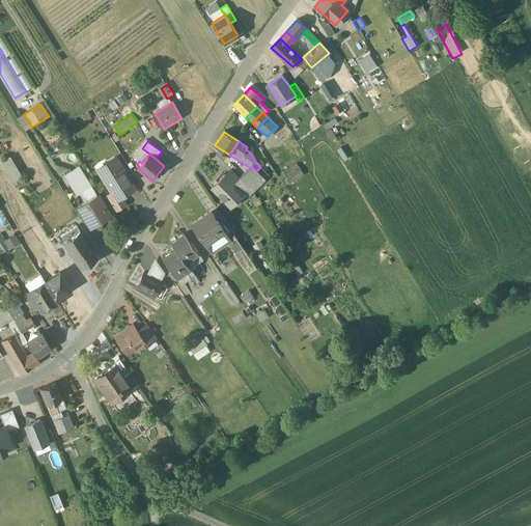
[(4,162),(16,181),(22,176),(10,158),(4,162)]
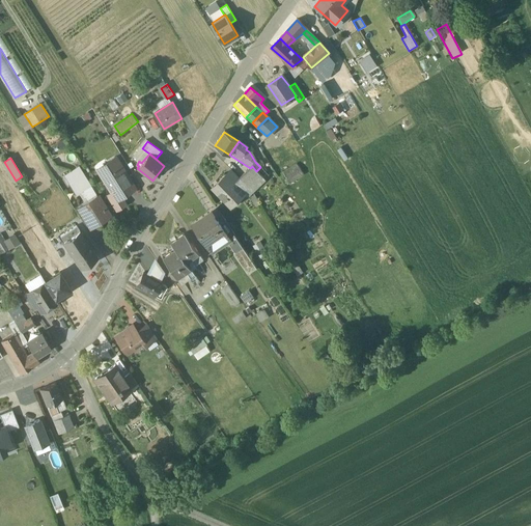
[(136,190),(116,158),(108,163),(110,165),(100,171),(104,180),(107,181),(112,188),(110,189),(113,193),(116,199),(120,196),(128,192),(129,194),(136,190)]
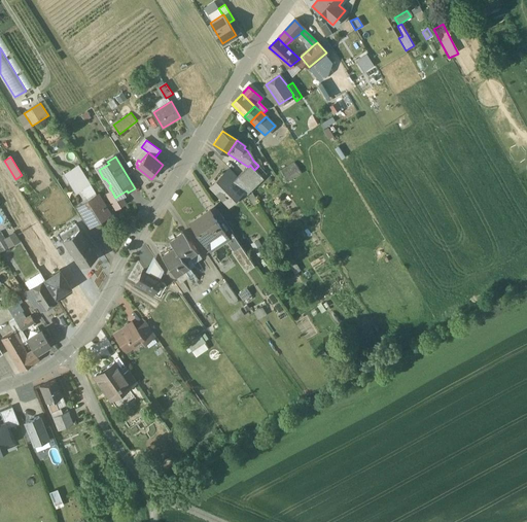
[(292,163),(279,172),(286,182),(300,173),(292,163)]
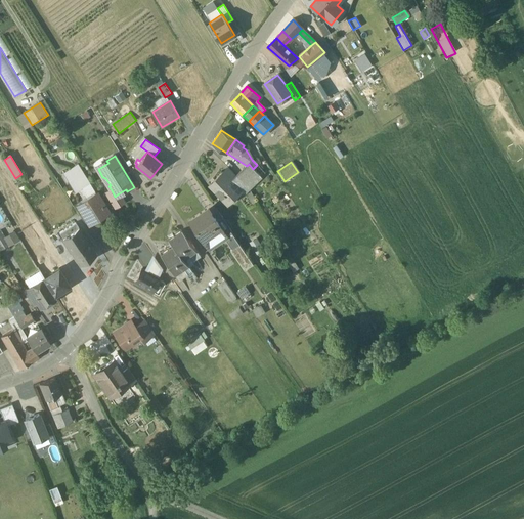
[(247,166),(235,176),(248,189),(260,178),(253,169),(249,164),(247,166)]
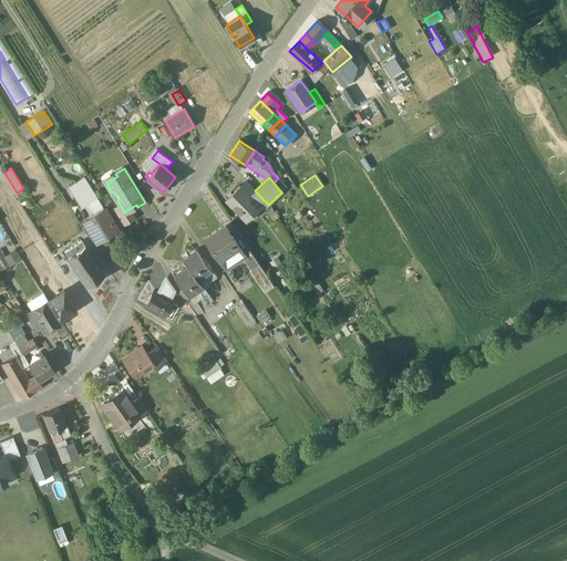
[(85,180),(71,188),(83,208),(98,199),(85,180)]
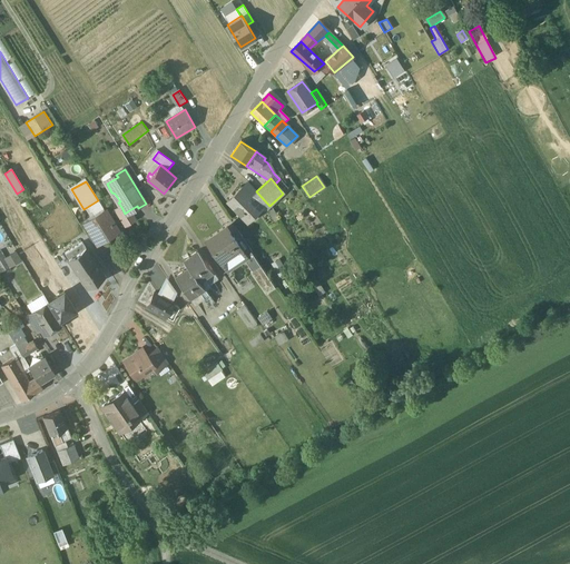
[(256,191),(247,184),(227,201),(241,216),(243,213),(251,220),(262,209),(251,197),(256,191)]
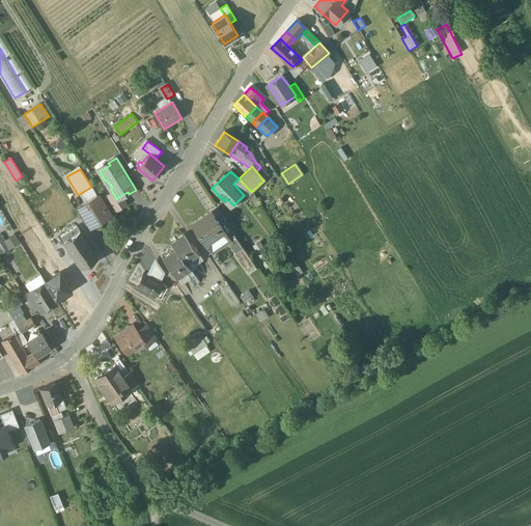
[(251,192),(239,178),(233,184),(244,195),(247,197),(251,192)]
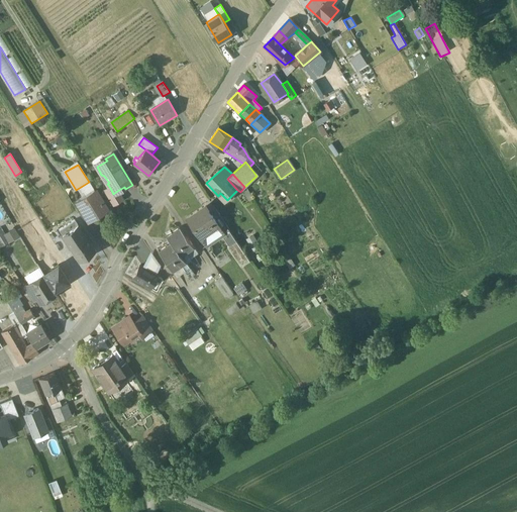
[(117,191),(113,194),(110,188),(103,192),(112,207),(123,200),(117,191)]
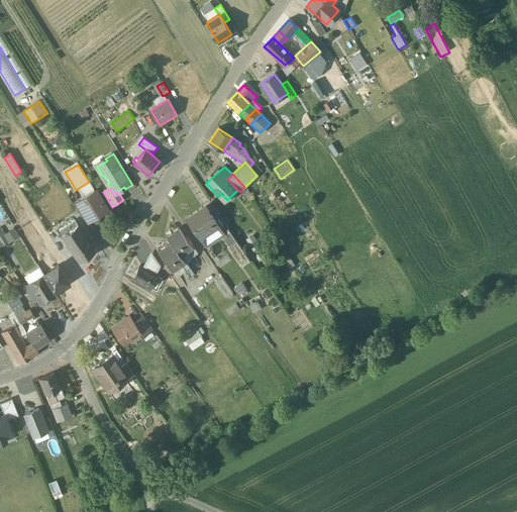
[(106,210),(95,191),(78,201),(90,220),(106,210)]
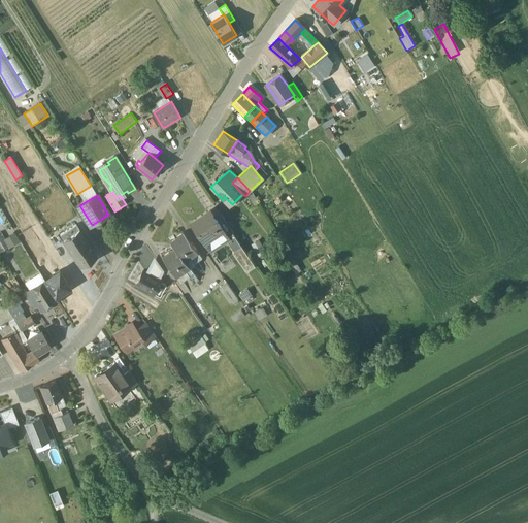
[(209,211),(192,224),(211,253),(227,241),(225,239),(227,238),(209,211)]
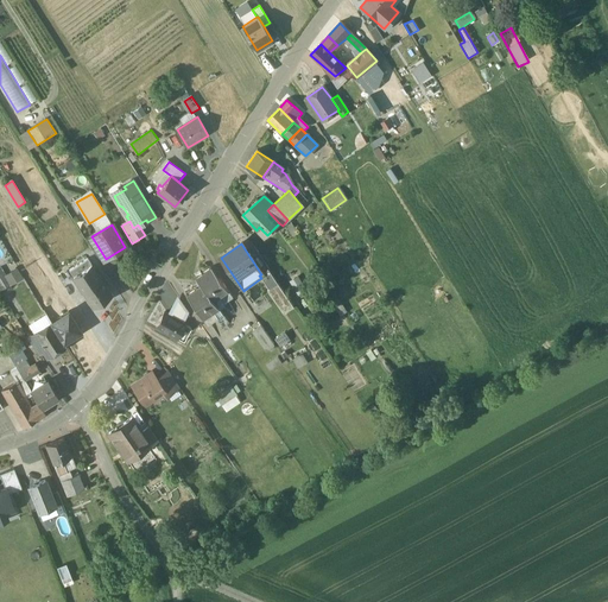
[(40,249),(27,255),(32,266),(45,260),(40,249)]
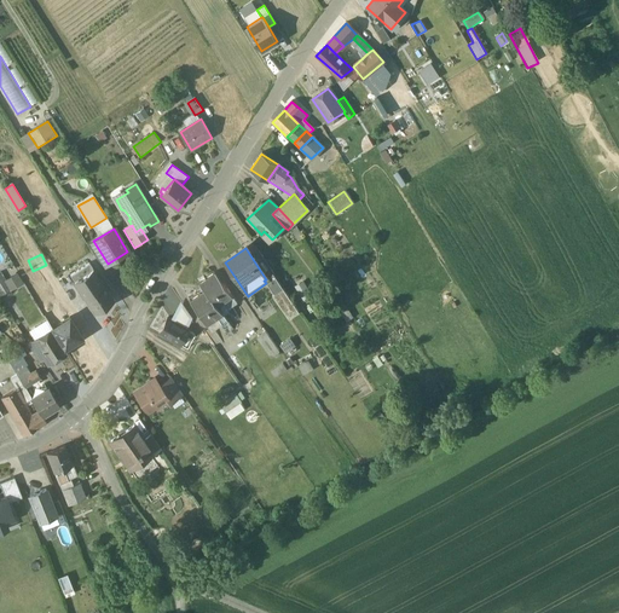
[(90,265),(82,270),(87,276),(94,271),(90,265)]
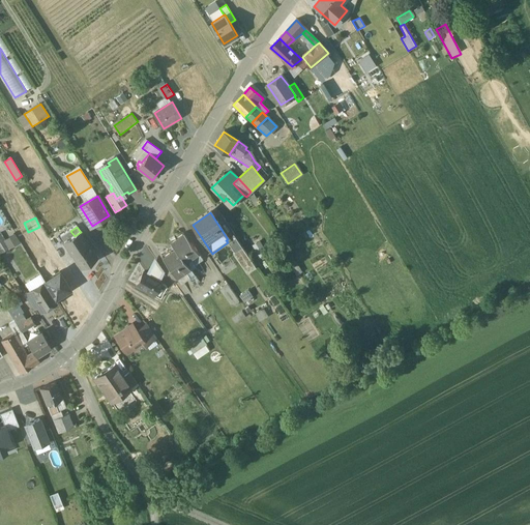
[(70,231),(61,237),(64,242),(75,236),(70,231)]
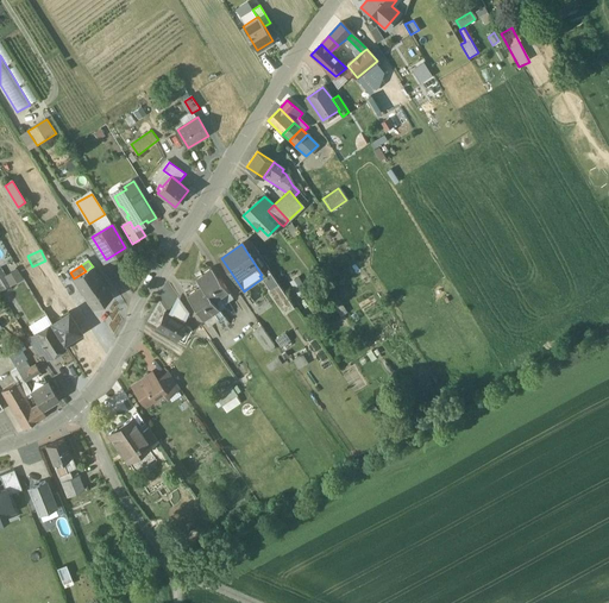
[(86,271),(74,278),(83,291),(101,280),(93,267),(86,271)]
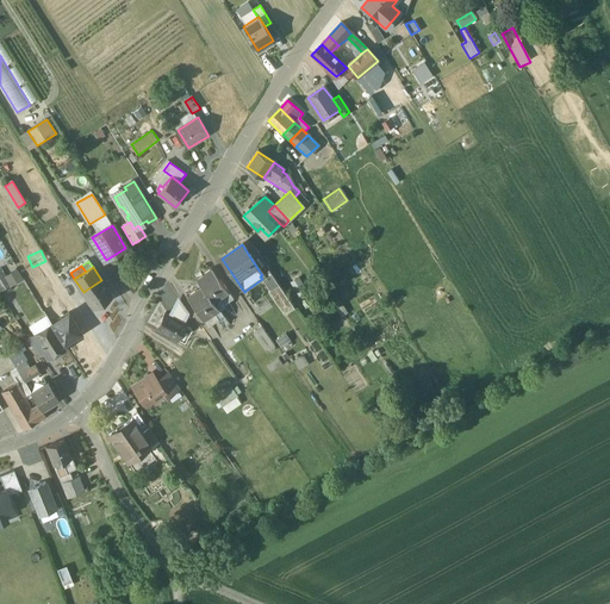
[(8,278),(4,269),(0,271),(0,290),(1,293),(23,281),(18,273),(8,278)]
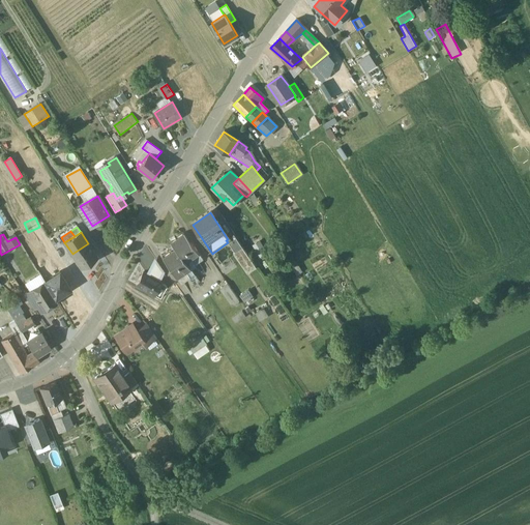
[(198,253),(184,234),(184,235),(177,239),(176,239),(176,240),(172,243),(172,242),(171,243),(176,250),(184,262),(198,253)]
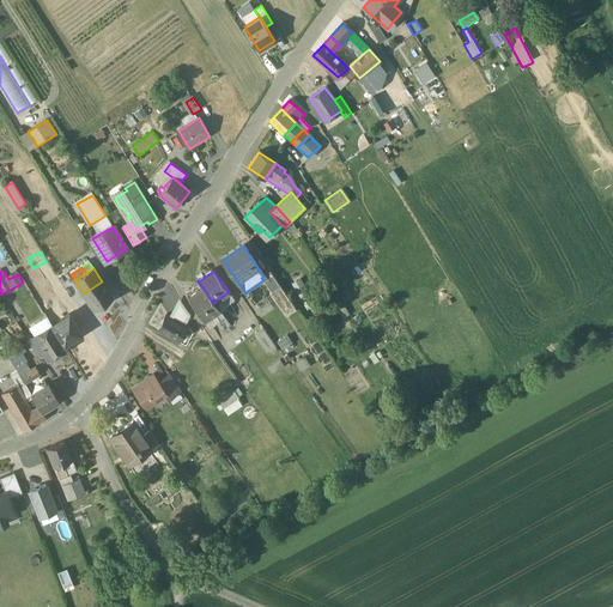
[(263,277),(261,278),(263,280),(271,292),(279,287),(269,272),(263,277)]
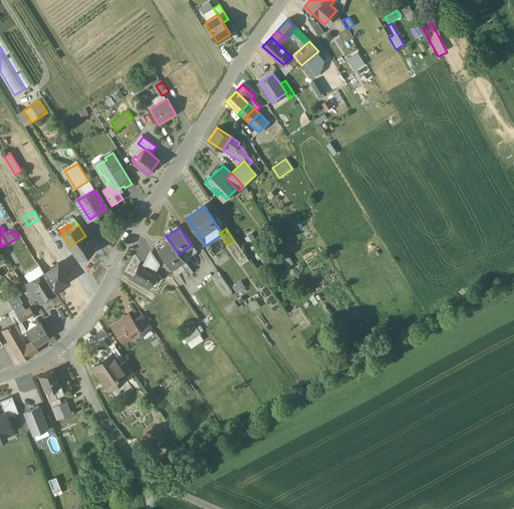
[(85,236),(70,246),(80,261),(95,251),(85,236)]
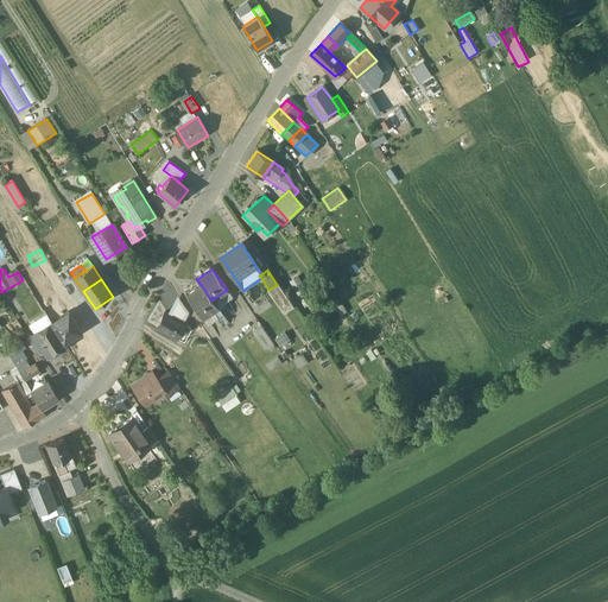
[(305,291),(298,279),(291,284),(298,296),(305,291)]
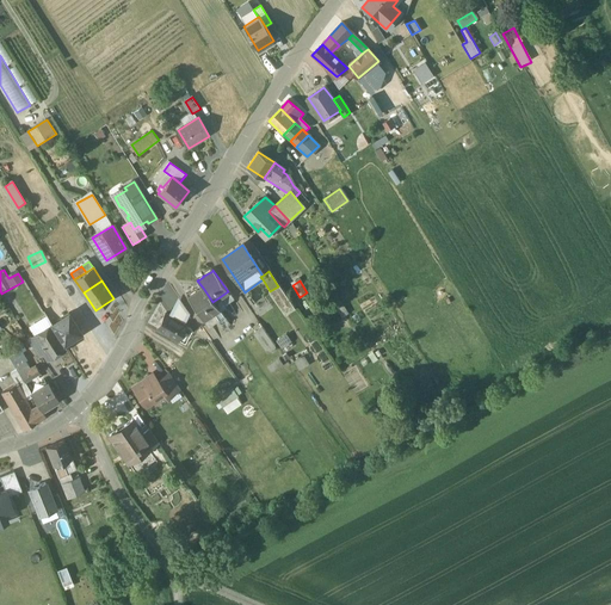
[(294,309),(278,286),(269,292),(285,316),(294,309)]
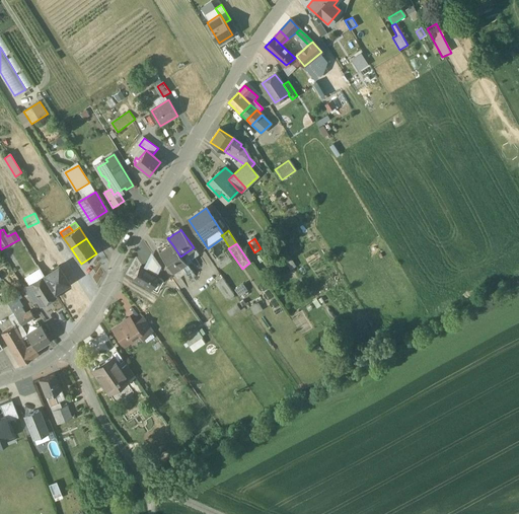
[(172,244),(168,247),(167,247),(167,248),(160,252),(172,272),(186,263),(180,257),(172,244)]
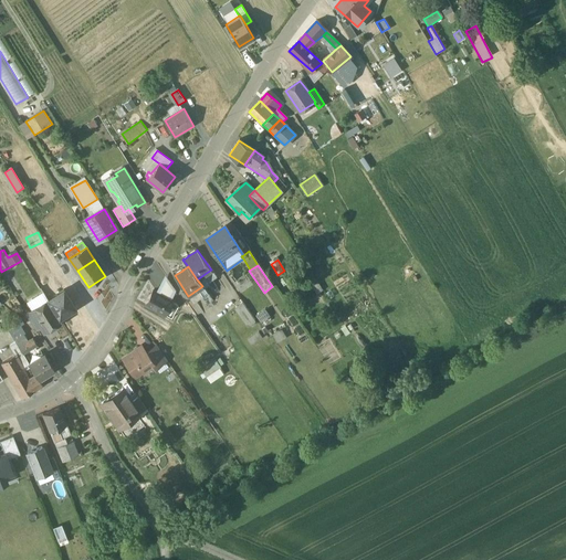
[(211,270),(197,280),(202,286),(216,277),(211,270)]
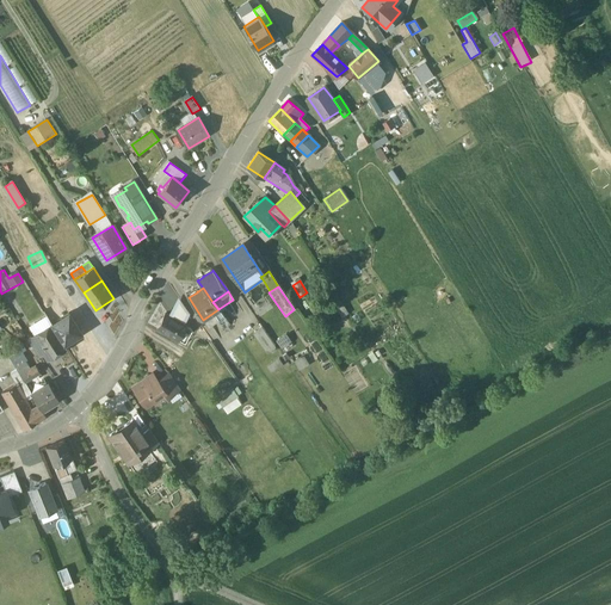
[(74,308),(65,295),(59,298),(67,313),(74,308)]
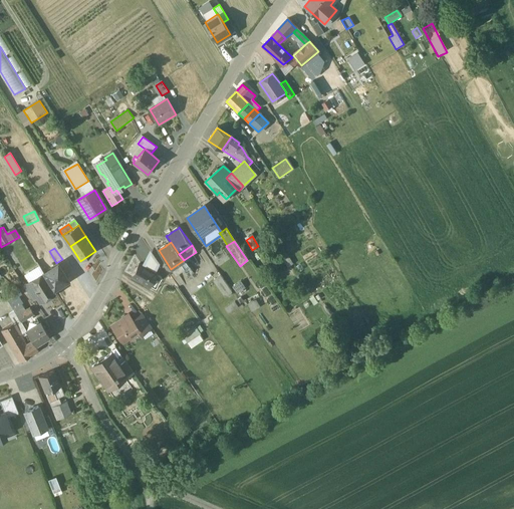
[(282,249),(278,252),(288,268),(292,265),(282,249)]
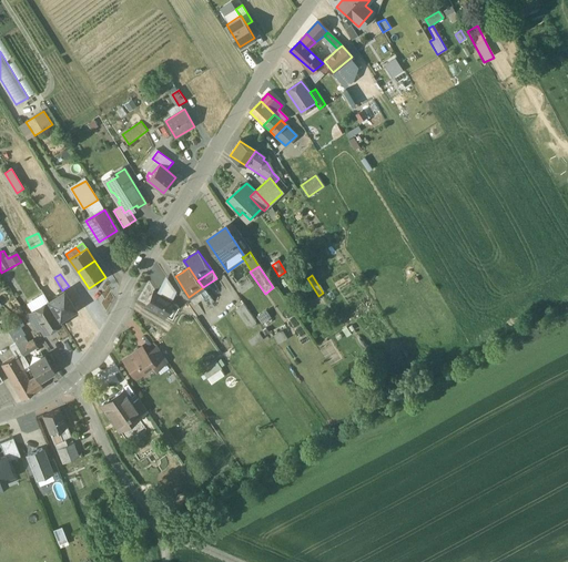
[(174,299),(179,288),(165,282),(160,293),(174,299)]
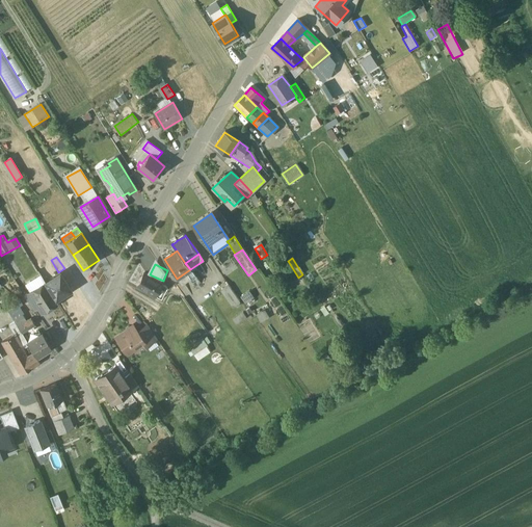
[(190,269),(177,279),(182,285),(194,277),(190,269)]
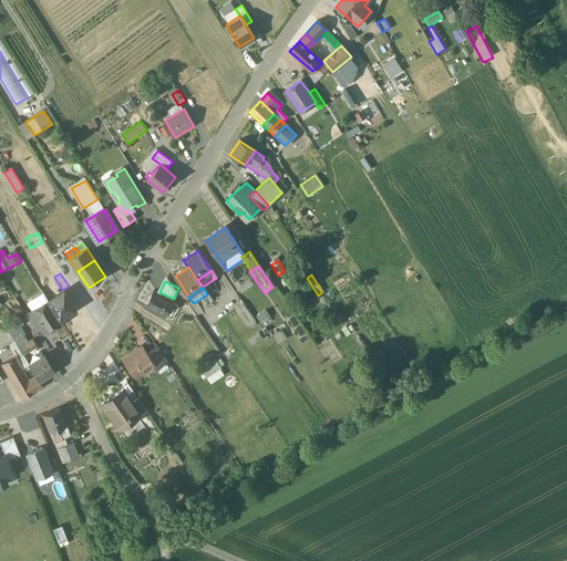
[(65,293),(50,302),(61,320),(76,311),(65,293)]
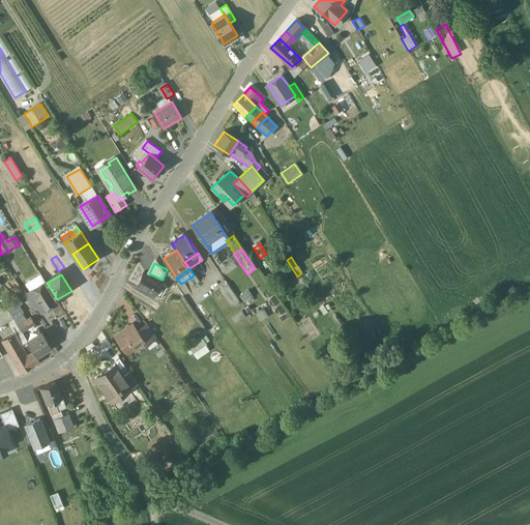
[(162,285),(145,275),(138,288),(154,297),(162,285)]
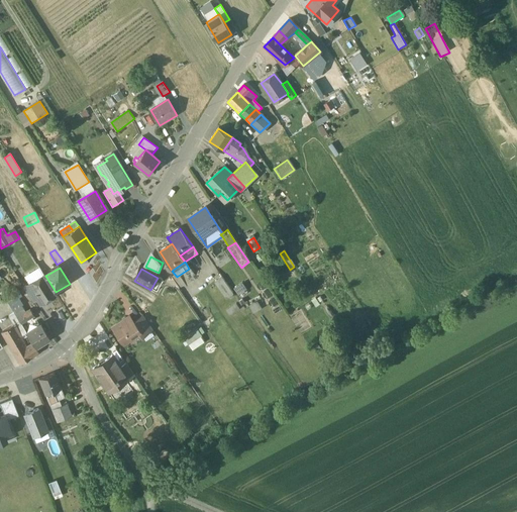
[(56,292),(45,276),(30,286),(38,300),(41,304),(57,295),(56,292)]
